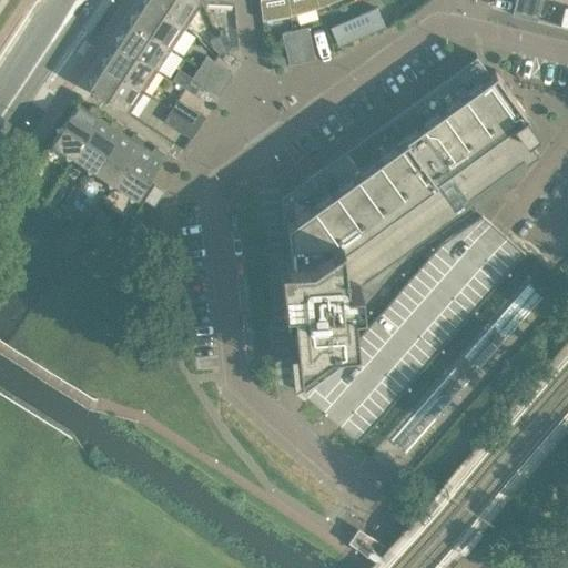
[(171,49),(184,28),(143,0),(135,12),(129,13),(130,20),(129,22),(171,49)]
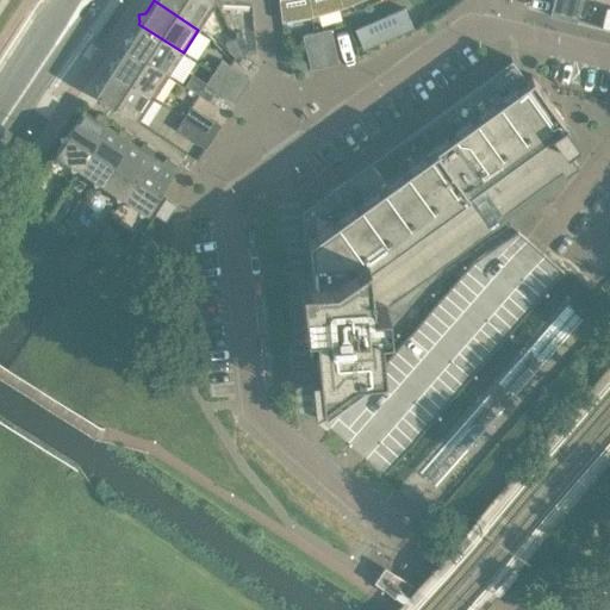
[(153,0),(154,0),(198,30),(213,6),(205,0),(153,0)]
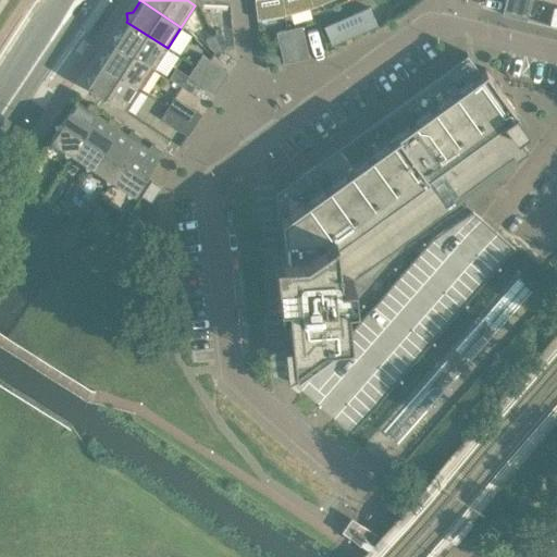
[(254,0),(257,20),(285,14),(282,0),(254,0)]
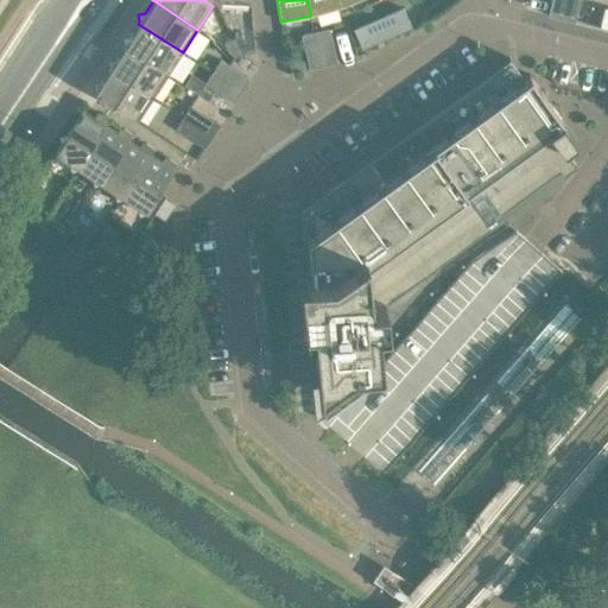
[(308,0),(311,16),(341,7),(339,0),(308,0)]
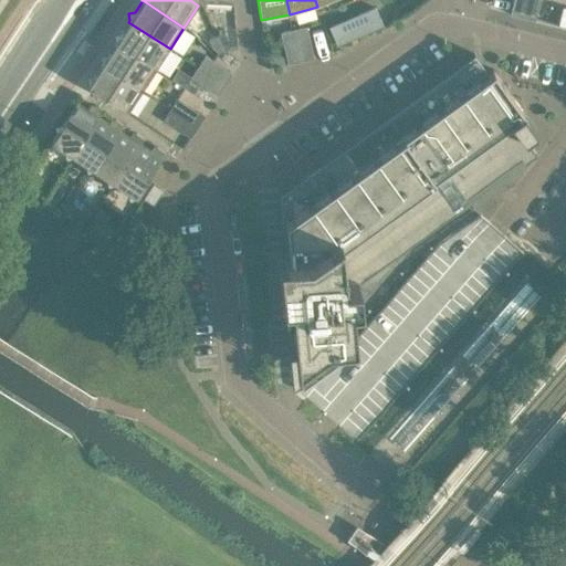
[(540,1),(534,0),(513,0),(511,13),(535,20),(540,1)]
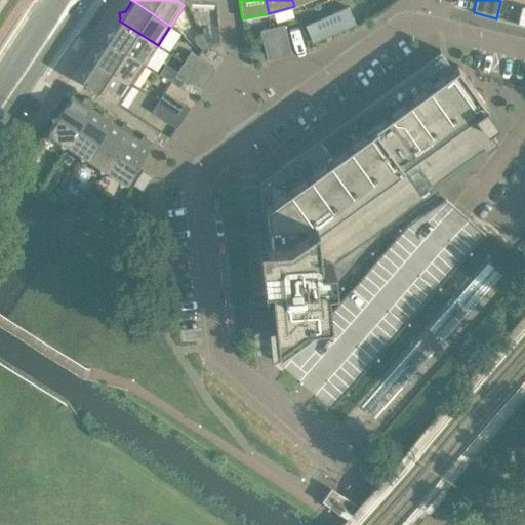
[(355,25),(349,6),(307,26),(314,42),(355,25)]
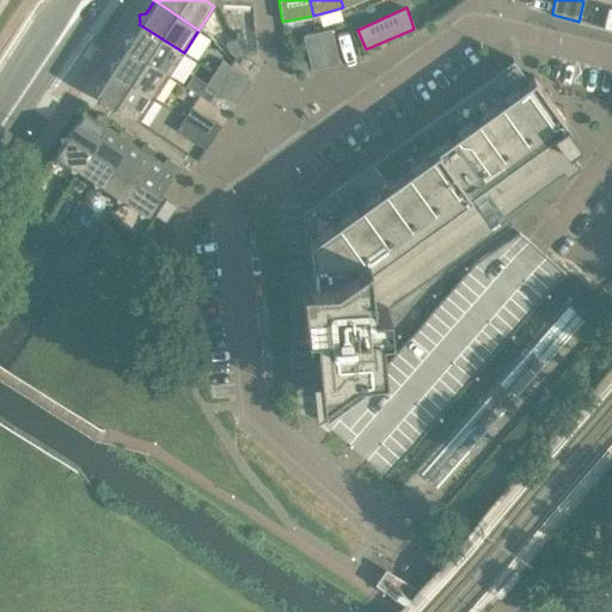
[(169,75),(184,53),(139,24),(133,32),(130,36),(124,37),(126,44),(124,46),(169,75)]
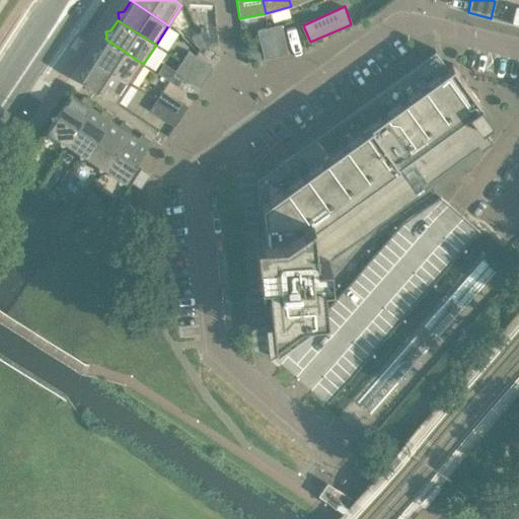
[(269,26),(271,35),(283,33),(281,24),(269,26)]
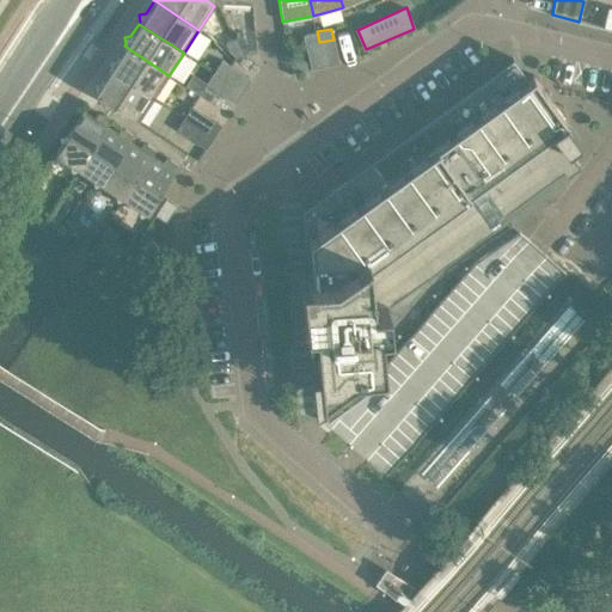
[(305,46),(319,42),(317,31),(303,35),(305,46)]
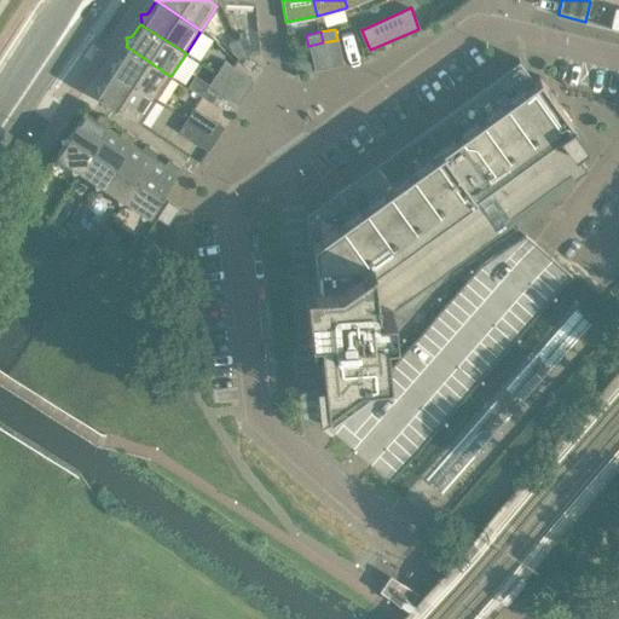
[(236,39),(244,55),(249,52),(249,44),(244,34),(236,39)]
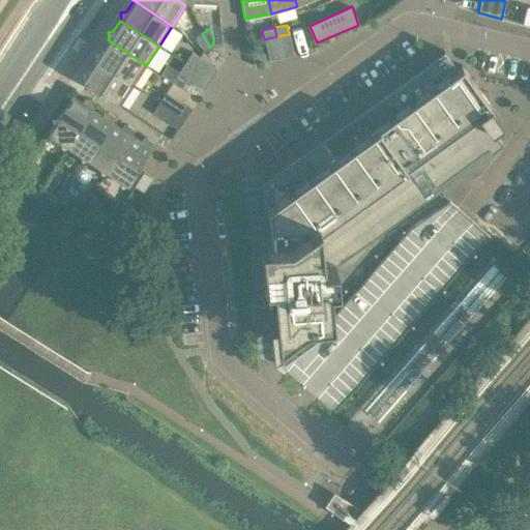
[(204,50),(209,47),(202,33),(195,36),(198,45),(204,50)]
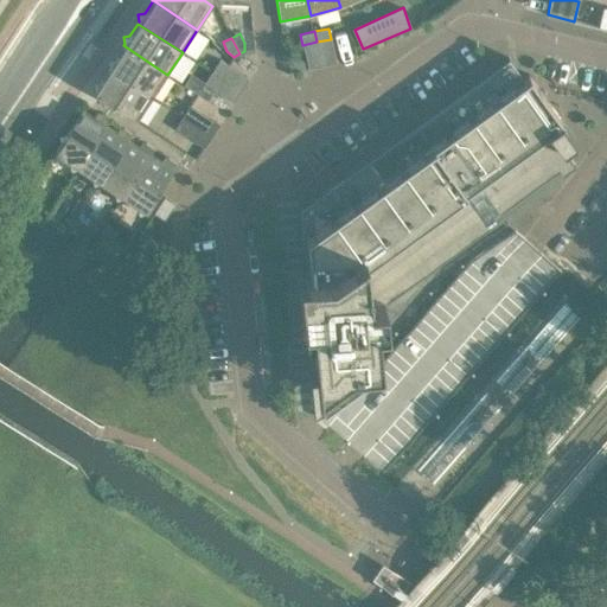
[(152,97),(167,75),(123,45),(115,58),(108,59),(109,66),(108,68),(152,97)]
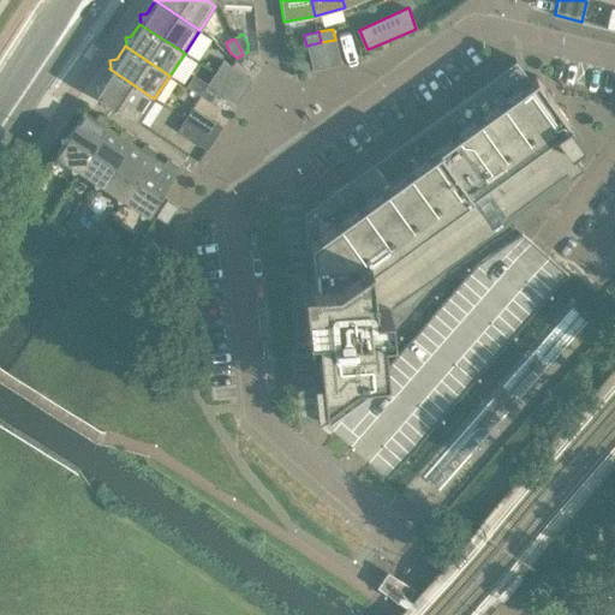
[(525,237),(478,269),(384,368),(381,329),(390,328),(388,305),(511,218),(509,218),(581,166),(571,149),(583,141),(535,75),(530,78),(514,58),(303,210),(308,260),(311,258),(312,280),(300,281),(305,330),(315,329),(321,398),(324,395),(327,415),(327,423),(320,429),(329,439),(333,434),(387,481),(435,425),(568,274),(525,237)]
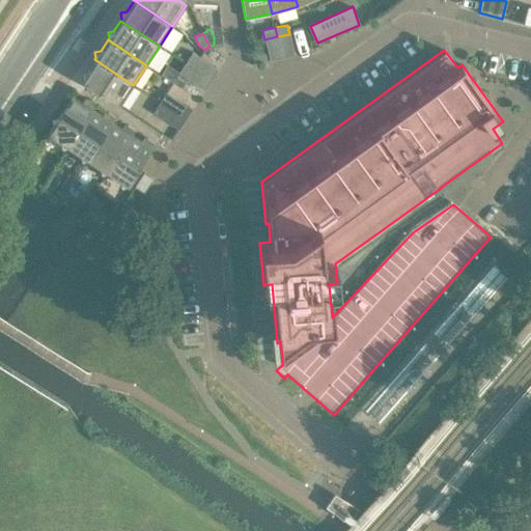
[(185,62),(193,67),(200,57),(192,52),(185,62)]
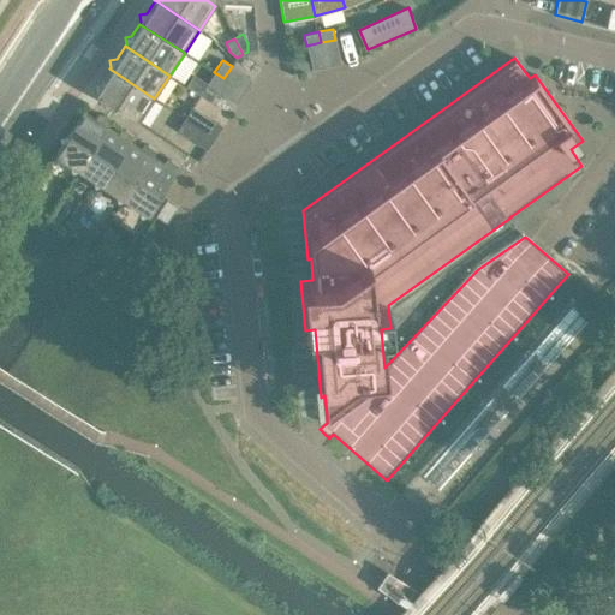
[(139,123),(154,99),(109,69),(101,82),(95,83),(96,90),(94,93),(139,123)]
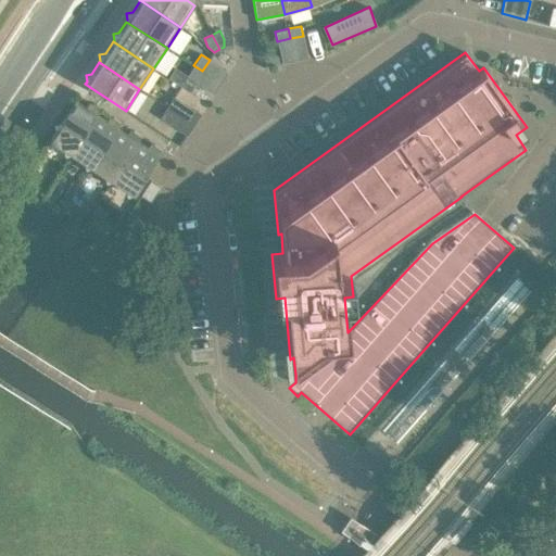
[(194,81),(202,71),(193,65),(187,76),(194,81)]
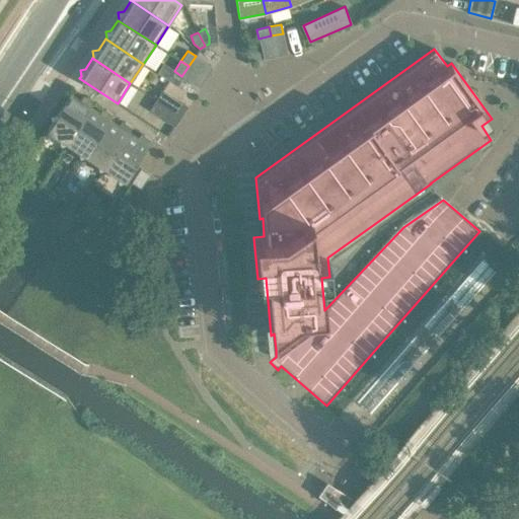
[(156,99),(164,104),(170,95),(163,89),(156,99)]
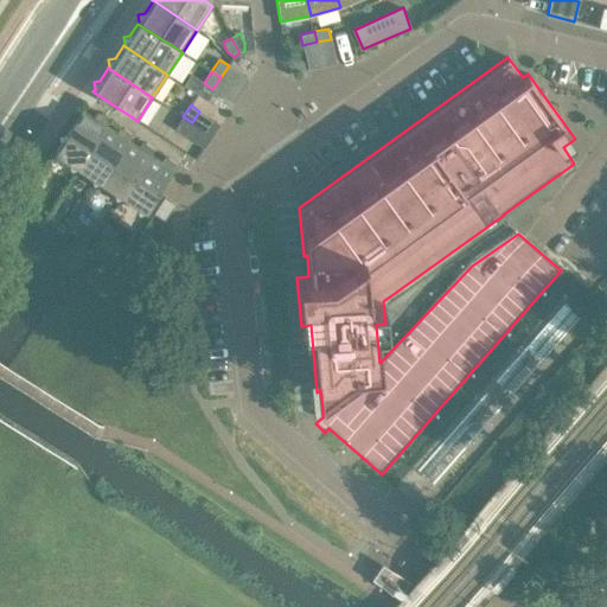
[(53,151),(77,166),(104,125),(108,119),(100,113),(96,119),(81,109),(53,151)]
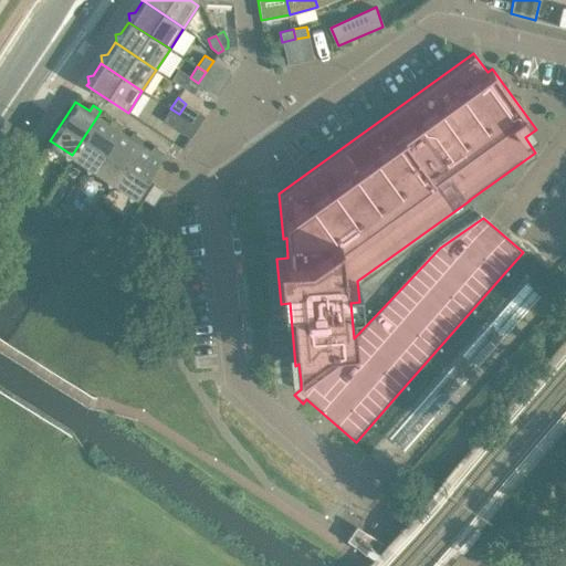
[(171,125),(179,114),(170,108),(163,119),(171,125)]
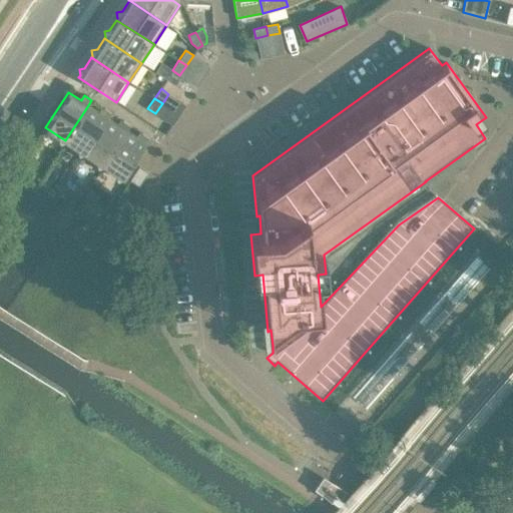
[(65,140),(84,152),(107,118),(110,112),(103,108),(100,113),(88,105),(65,140)]
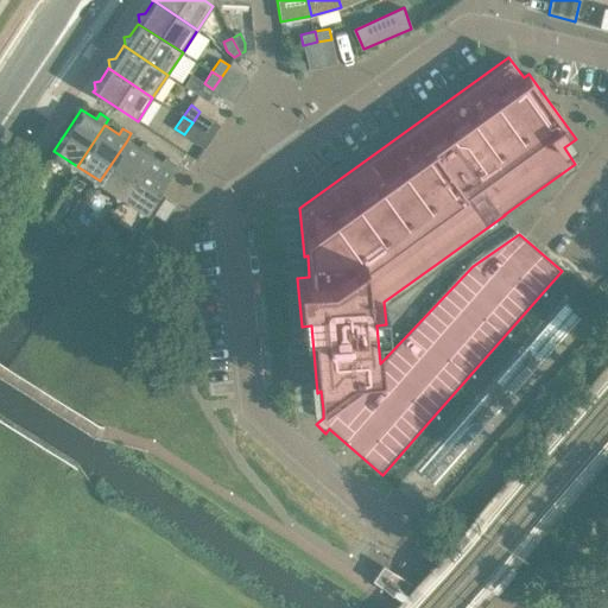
[(141,149),(127,140),(100,181),(122,196),(150,154),(153,149),(145,143),(141,149)]
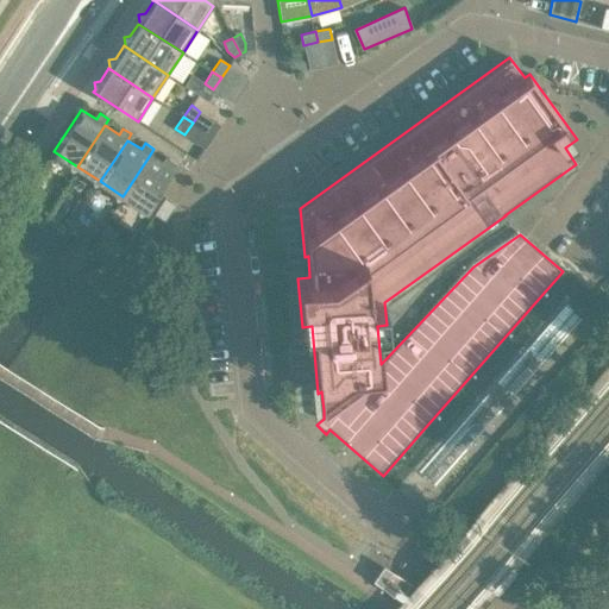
[(146,212),(177,164),(168,158),(164,164),(150,155),(123,196),(146,212)]
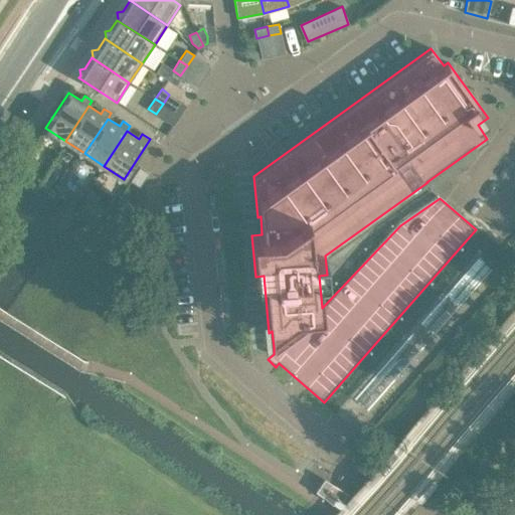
[(131,180),(140,186),(148,173),(139,168),(131,180)]
